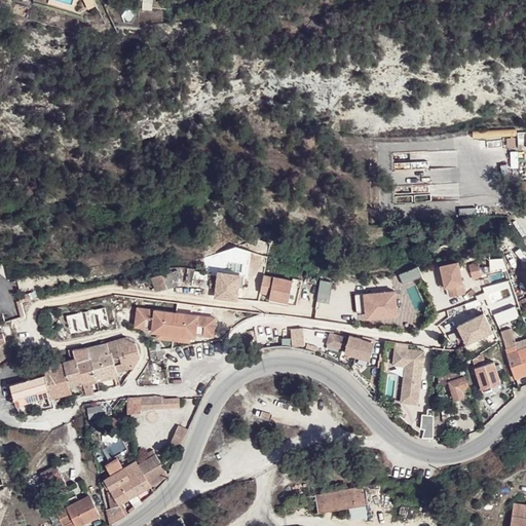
[(525,147),(525,130),(517,132),(518,148),(525,147)]
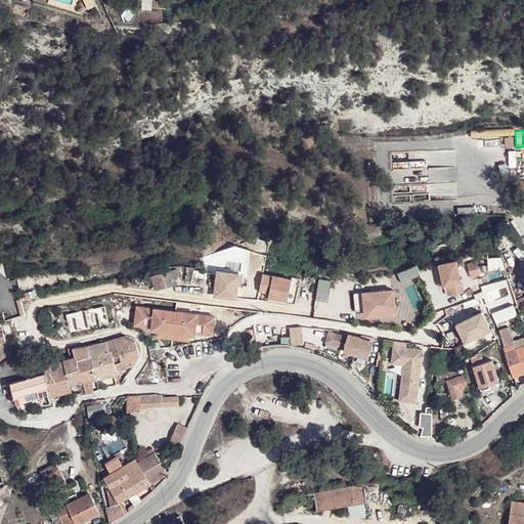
[(453,167),(426,168),(426,160),(392,161),(393,183),(453,181),(453,167)]
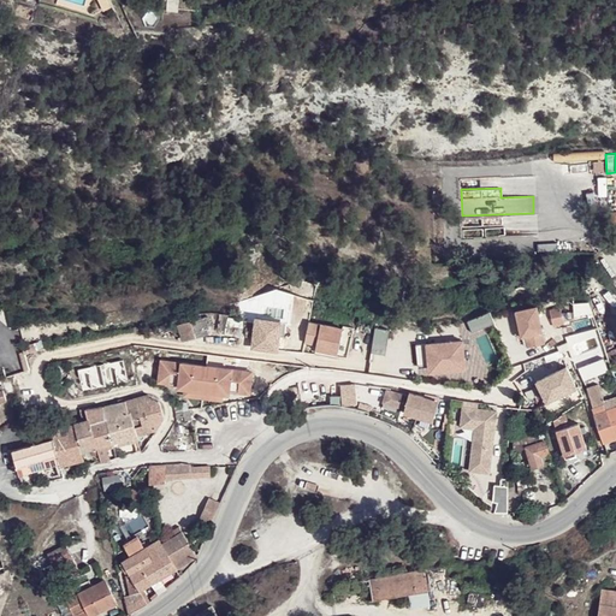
[(575,306),(576,314),(587,313),(587,304),(575,306)]
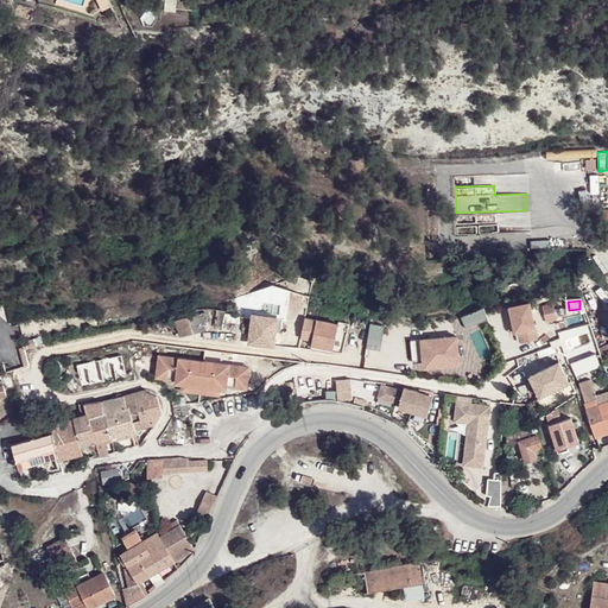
[(544,323),(555,322),(553,304),(542,305),(544,323)]
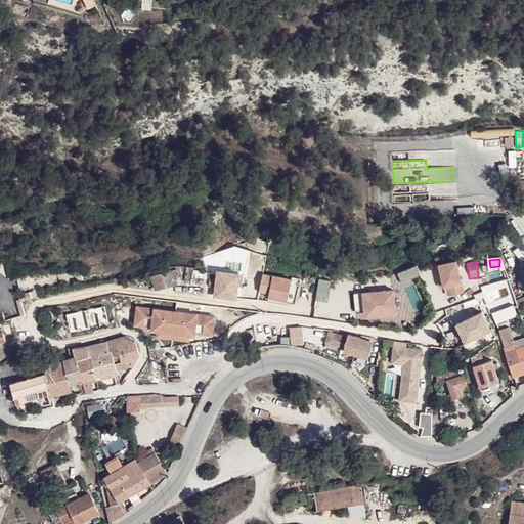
[(438,266),(442,297),(462,295),(457,263),(438,266)]
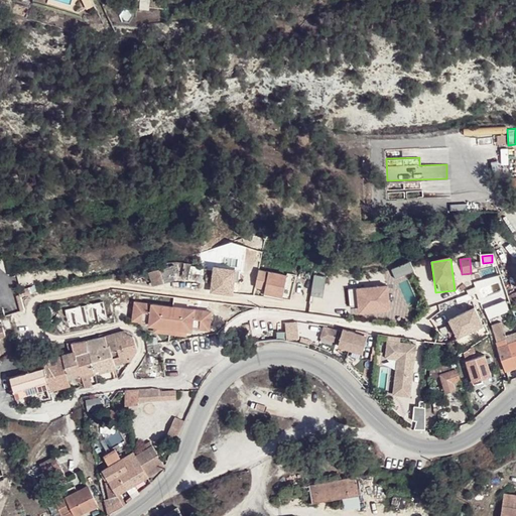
[(461,276),(459,260),(452,261),(453,276),(461,276)]
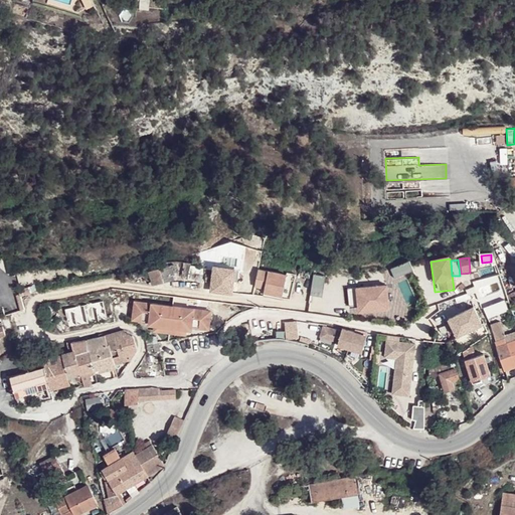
[(164,271),(162,263),(139,268),(144,284),(169,276),(168,270),(164,271)]
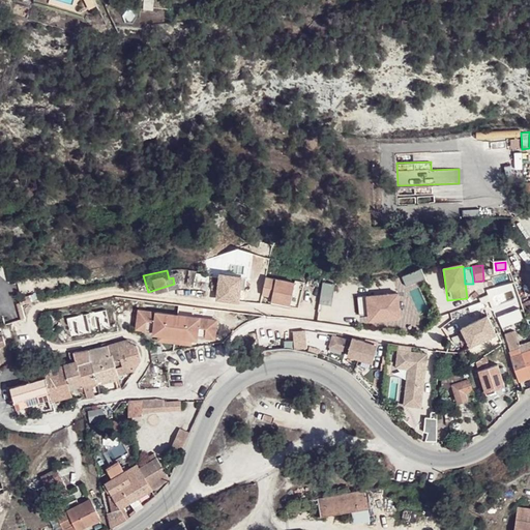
[(294,299),(299,274),(278,270),(273,296),(294,299)]
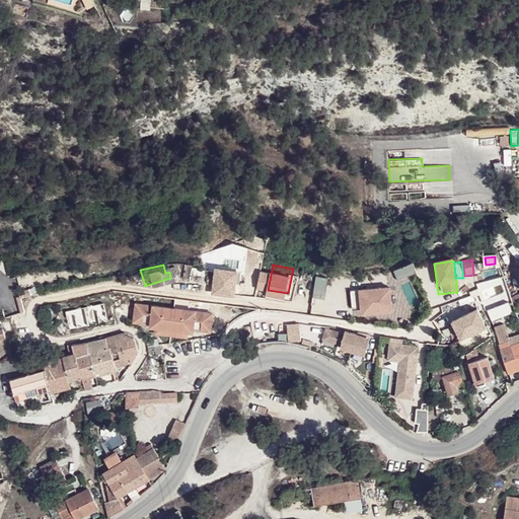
[(393,309),(391,285),(351,288),(353,307),(362,306),(363,308),(370,307),(371,311),(393,309)]
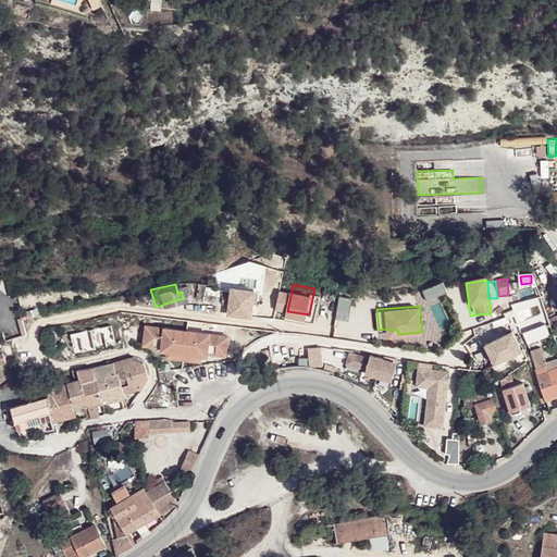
[(21,322),(24,335),(27,334),(27,331),(35,327),(34,324),(32,324),(31,321),(25,323),(25,321),(21,322)]
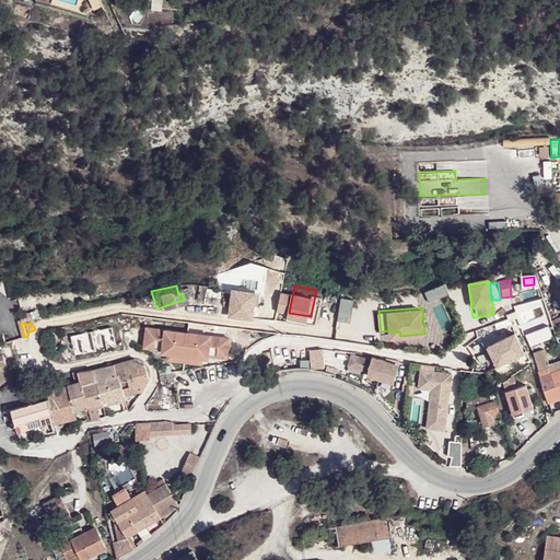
[(532,345),(546,339),(539,324),(526,328),(532,345)]
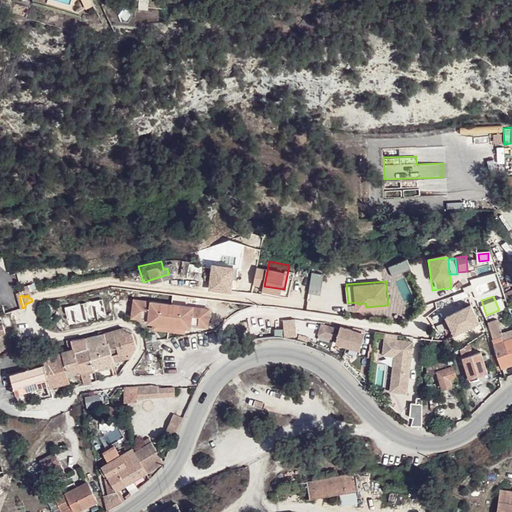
[(208,309),(133,299),(131,317),(140,318),(148,319),(148,322),(153,323),(153,329),(183,332),(184,327),(189,327),(190,324),(198,325),(206,326),(208,309)]
